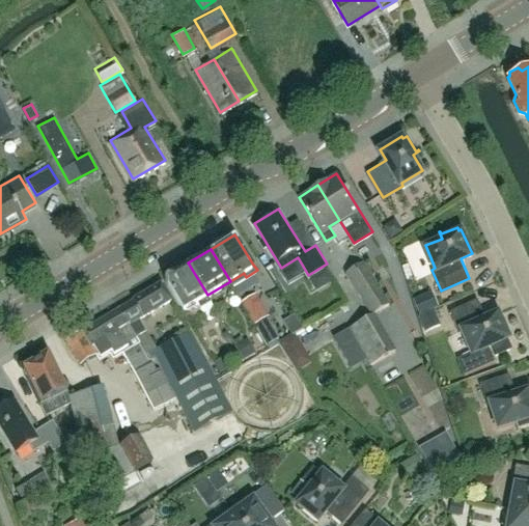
[(363,259),(356,264),(376,296),(365,302),(371,311),(373,310),(389,301),(363,259)]
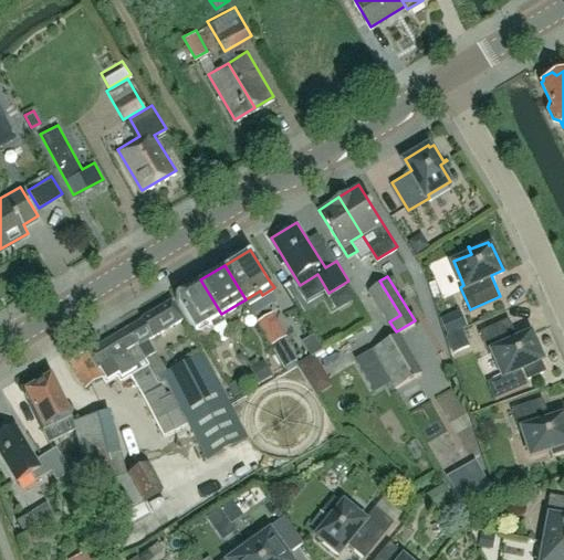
[(200,280),(176,294),(175,295),(196,329),(210,320),(212,325),(223,319),(221,314),(200,280)]
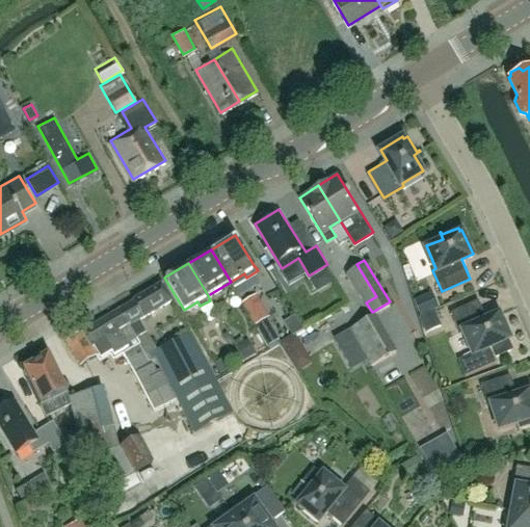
[(376,296),(356,264),(346,271),(366,302),(376,296)]
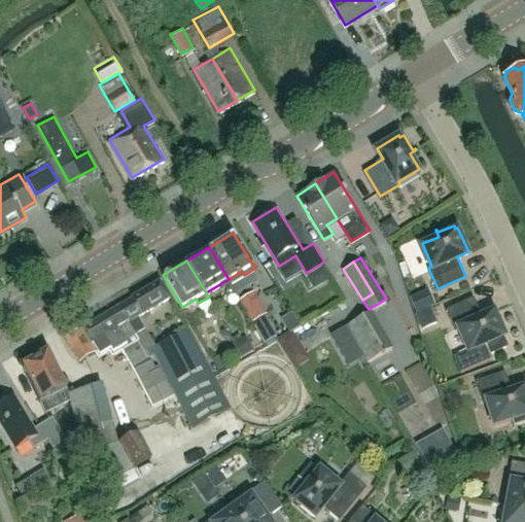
[(170,296),(161,279),(118,304),(135,332),(144,325),(138,314),(142,312),(143,312),(170,296)]
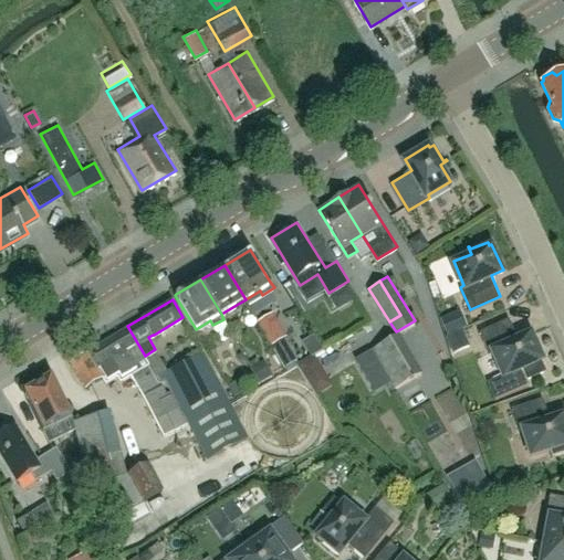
[(272,308),(256,318),(270,341),(283,366),(296,358),(283,335),(286,333),(272,308)]
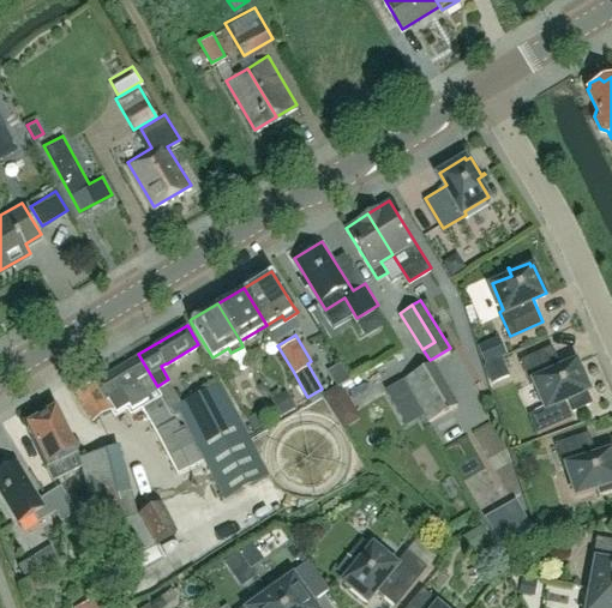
[(552,343),(520,357),(532,383),(535,380),(545,404),(528,411),(537,431),(575,414),(573,411),(571,408),(591,399),(586,389),(588,387),(576,360),(563,366),(552,343)]
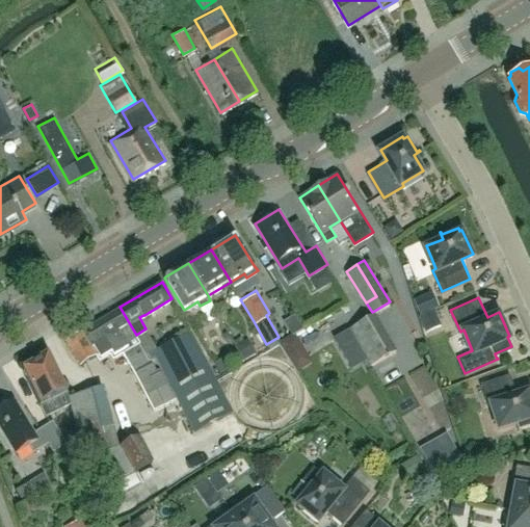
[(80,328),(64,339),(80,363),(96,352),(99,358),(109,351),(112,358),(122,352),(132,369),(153,409),(175,396),(159,366),(156,367),(151,359),(149,356),(154,353),(193,428),(232,409),(189,328),(152,348),(146,351),(138,338),(131,342),(129,340),(136,336),(136,335),(120,307),(81,331),(80,328)]
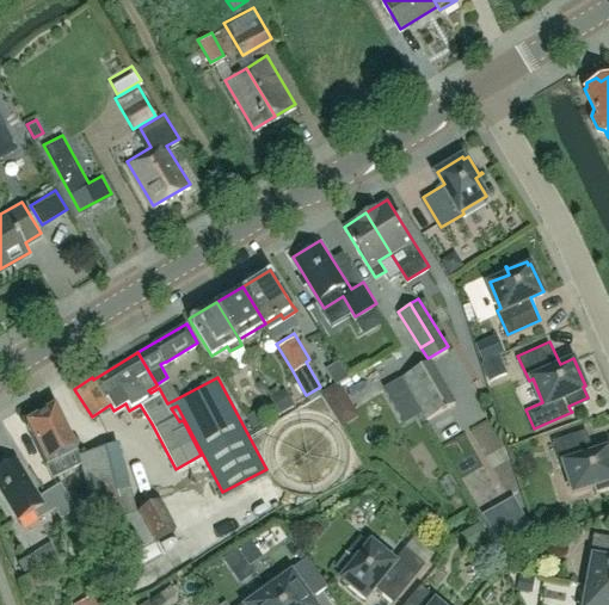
[(430,357),(428,358),(428,359),(403,375),(426,418),(456,401),(430,357)]
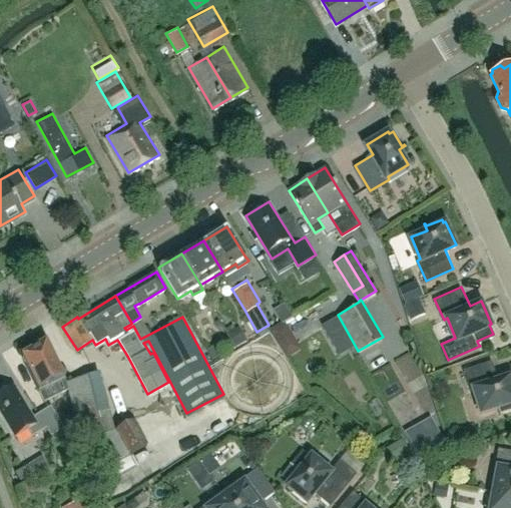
[(289,328),(307,323),(303,308),(284,313),(289,328)]
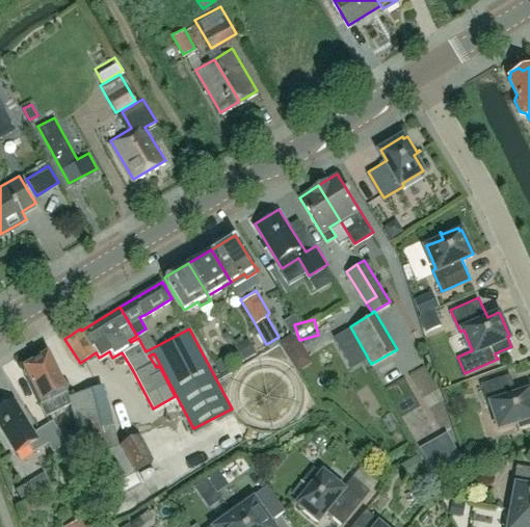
[(217,368),(230,364),(223,350),(211,354),(217,368)]
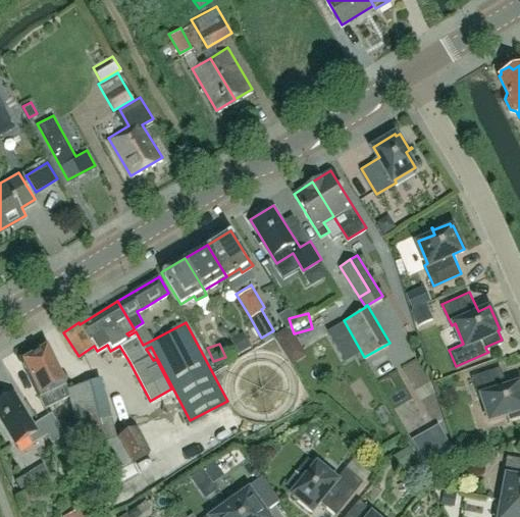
[(66,382),(48,346),(22,361),(40,395),(66,382)]
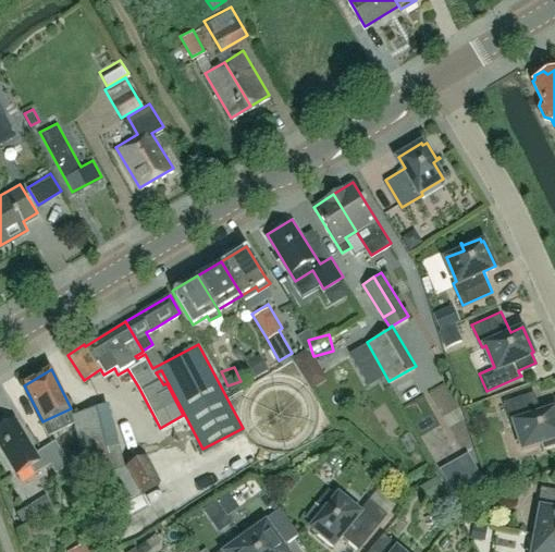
[(504,401),(512,424),(515,422),(522,446),(541,441),(543,449),(544,448),(543,444),(554,441),(554,408),(542,412),(534,391),(504,401)]
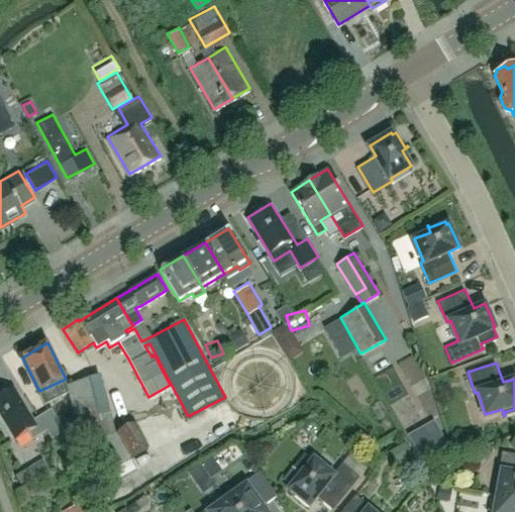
[(99,374),(66,382),(82,440),(88,438),(111,481),(118,478),(112,466),(129,455),(148,445),(134,420),(116,431),(112,423),(99,374)]
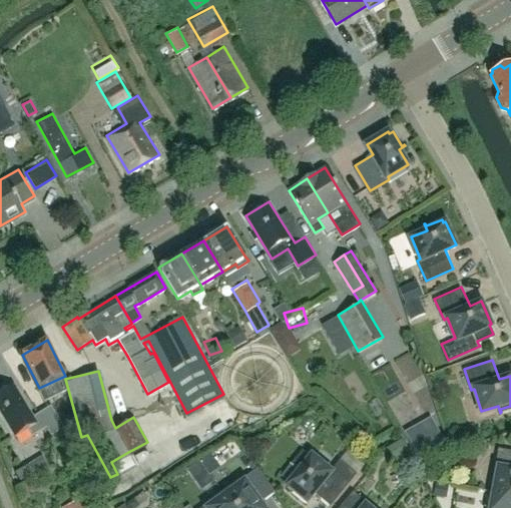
[(8,386),(6,383),(0,386),(0,408),(15,434),(28,426),(32,433),(46,424),(51,433),(63,425),(50,404),(32,415),(13,383),(8,386)]
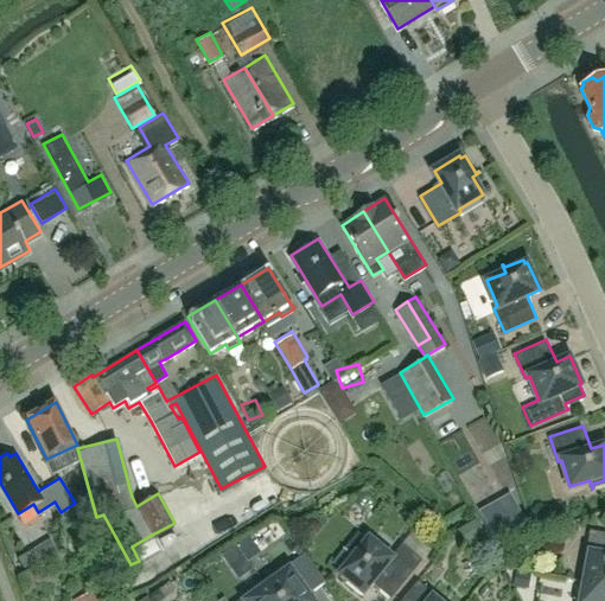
[(590,554),(585,579),(604,582),(604,531),(590,529),(586,552),(590,554)]
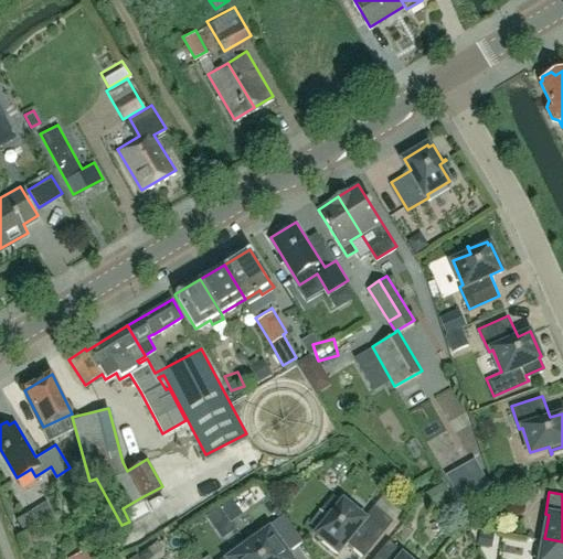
[(330,517),(317,533),(338,550),(347,540),(364,555),(394,519),(375,504),(364,517),(343,501),(342,503),(335,496),(322,509),(320,507),(319,508),(330,517)]
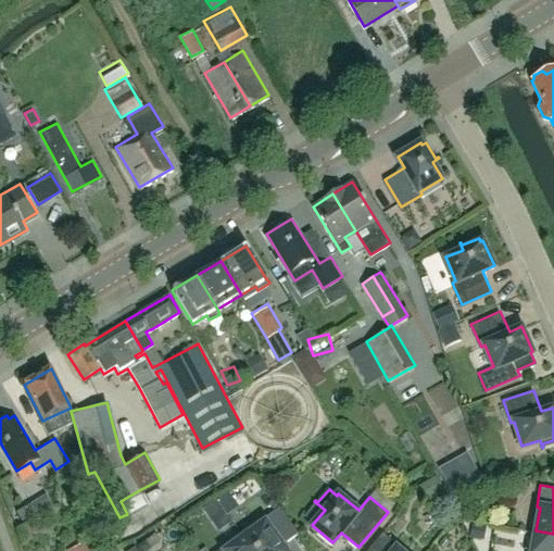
[(264,522),(244,535),(255,550),(287,550),(281,543),(299,531),(280,505),(274,497),(269,500),(275,509),(262,518),(264,522)]
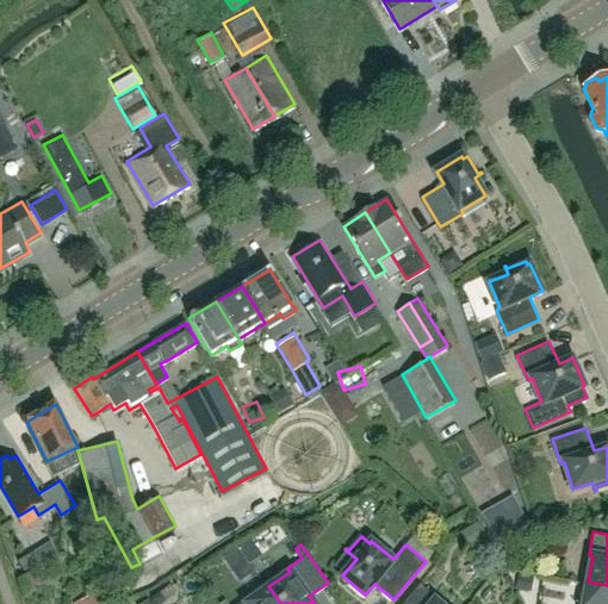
[(142,562),(126,573),(135,586),(150,576),(142,562)]
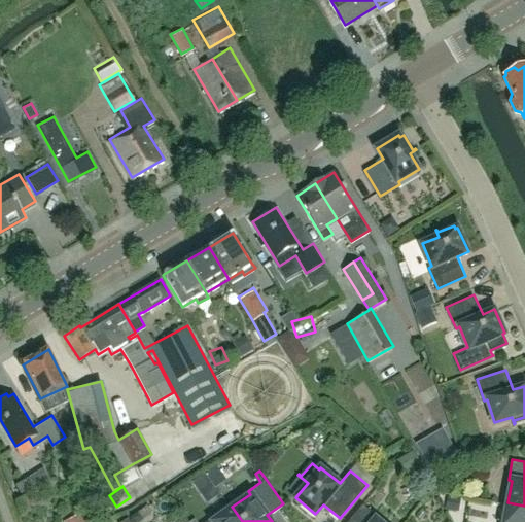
[(380,521),(377,519),(379,516),(362,502),(346,521),(380,521)]
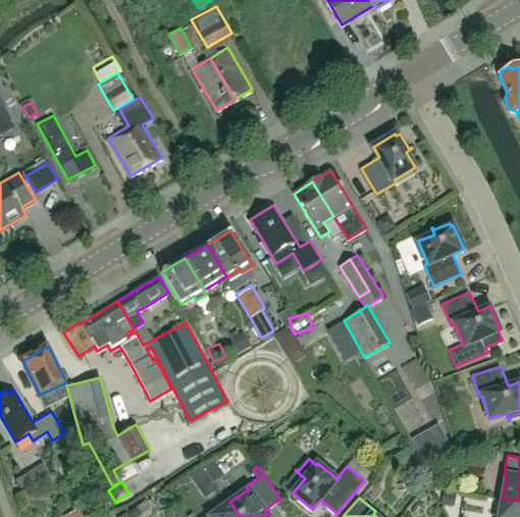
[(519,501),(503,498),(499,516),(519,516),(519,501)]
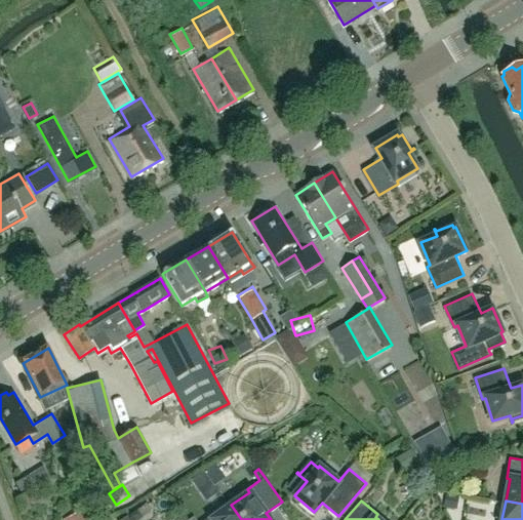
[(63,519),(87,519),(90,519),(78,502),(59,515),(63,519)]
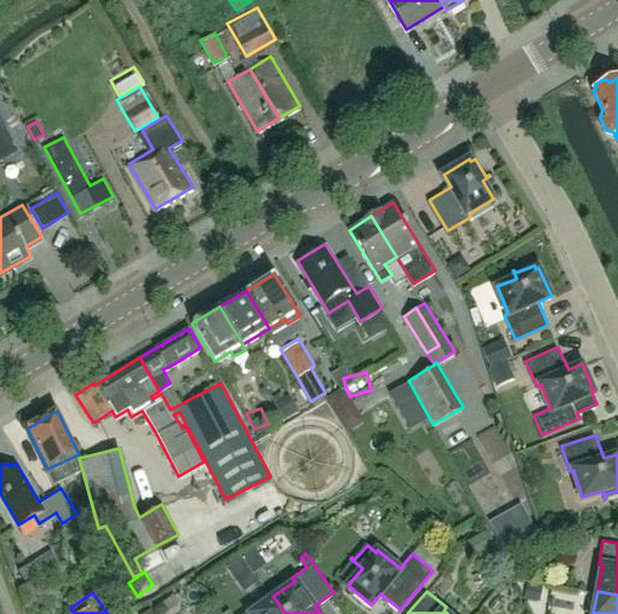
[(285,613),(273,596),(252,612),(250,608),(241,613),(285,613)]
